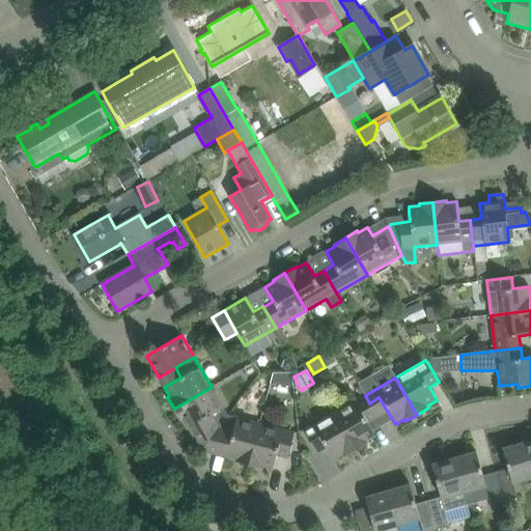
[(212,387),(174,409),(182,420),(183,419),(189,428),(200,451),(214,434),(219,428),(212,415),(224,408),(212,387)]
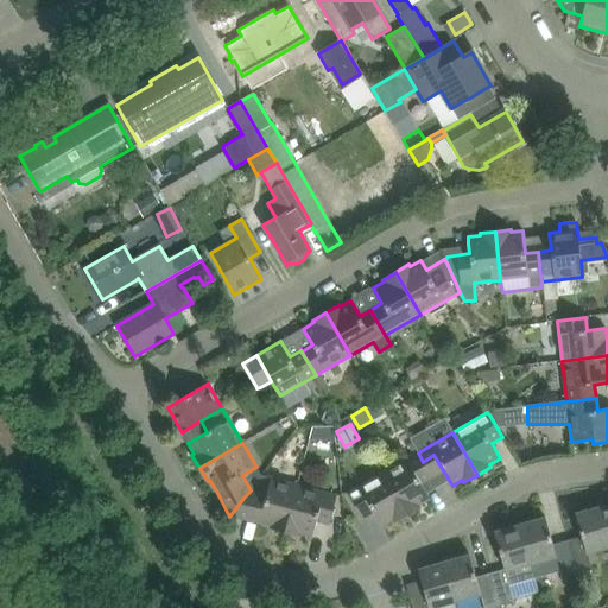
[(418,453),(382,473),(407,515),(420,507),(419,506),(430,499),(412,468),(423,462),(418,453)]
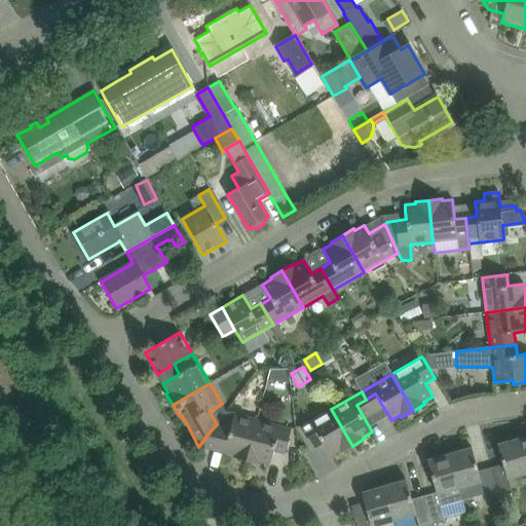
[(341,452),(352,446),(331,409),(300,426),(313,449),(324,444),(331,456),(340,451),(341,452)]
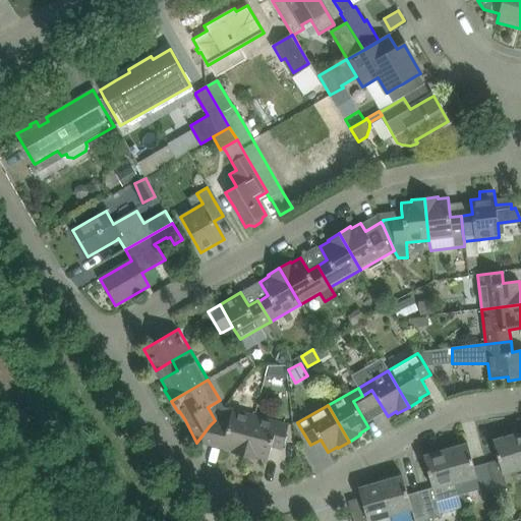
[(210,425),(196,443),(222,449),(232,451),(231,453),(244,457),(254,416),(232,410),(229,423),(215,420),(210,425)]
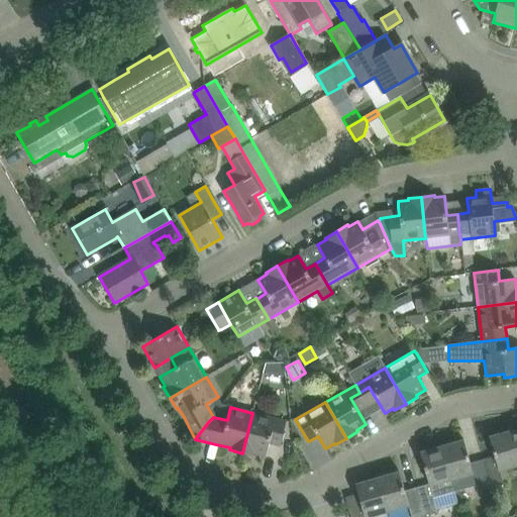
[(252,413),(242,453),(254,456),(255,454),(266,457),(269,443),(280,446),(286,421),(252,413)]
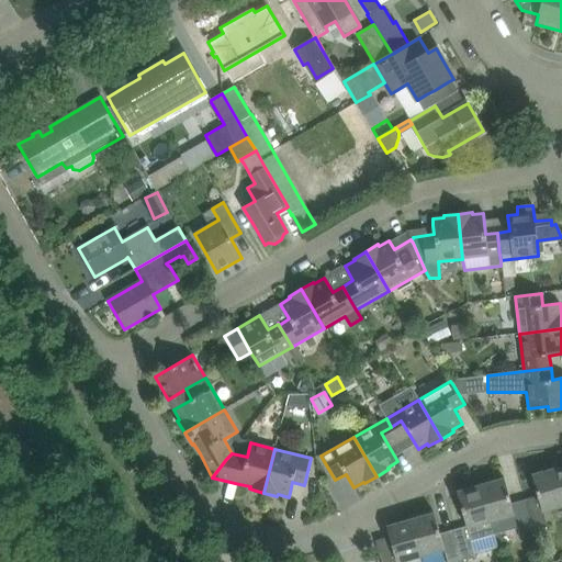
[(538,496),(525,499),(534,530),(547,527),(542,512),(561,506),(561,491),(555,469),(531,475),(538,496)]
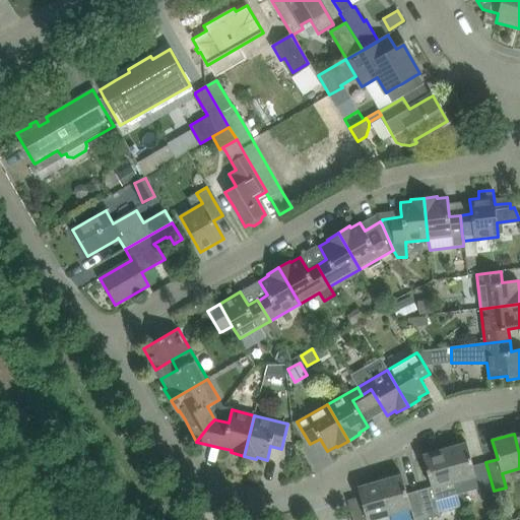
[(466,443),(444,449),(457,495),(478,489),(480,495),(494,491),(485,462),(473,466),(466,443)]
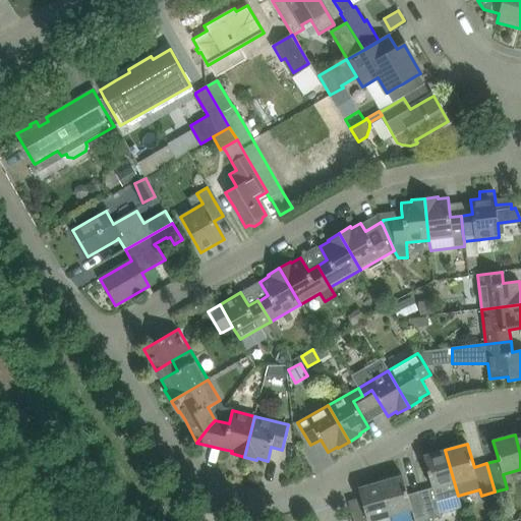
[(437,502),(458,496),(445,450),(423,456),(432,488),(420,491),(428,520),(441,517),(437,502)]
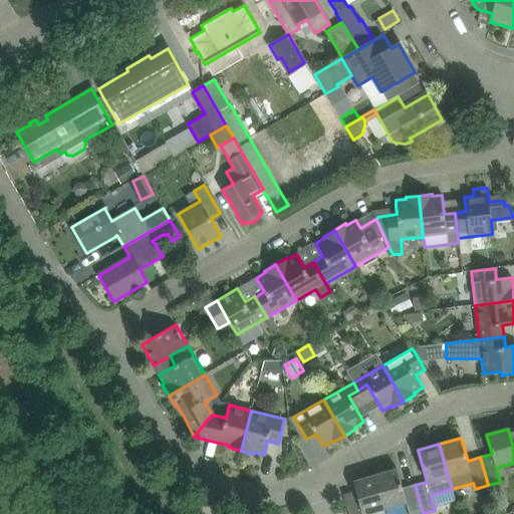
[(397,470),(375,476),(384,509),(406,503),(409,513),(419,513),(423,513),(415,485),(402,488),(397,470)]
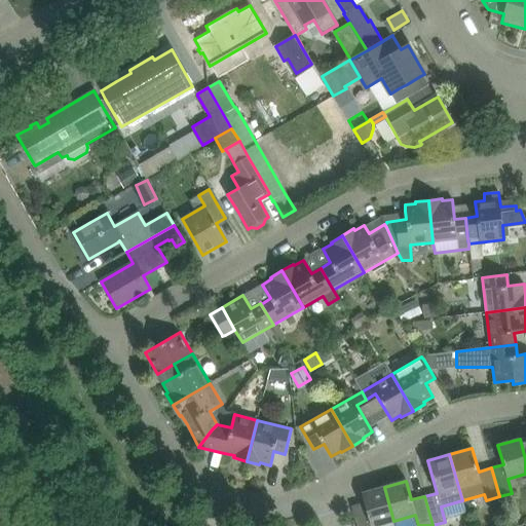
[(375,525),(393,521),(384,487),(362,493),(367,513),(354,516),(357,525),(375,525)]
